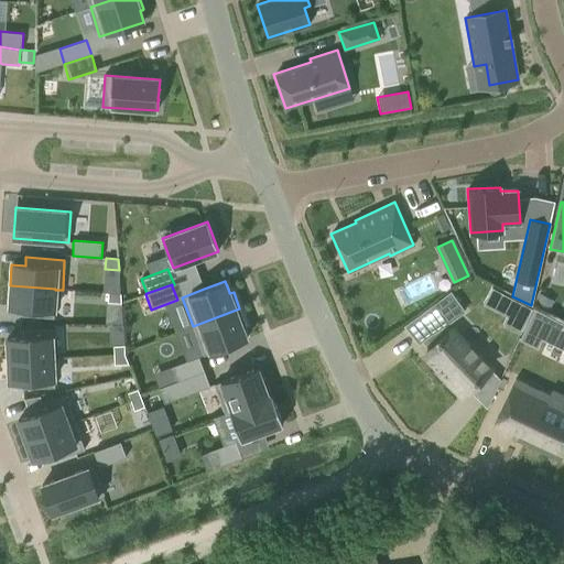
[(10,285),(9,306),(22,307),(21,315),(44,317),(54,317),(55,291),(55,290),(55,289),(10,285)]
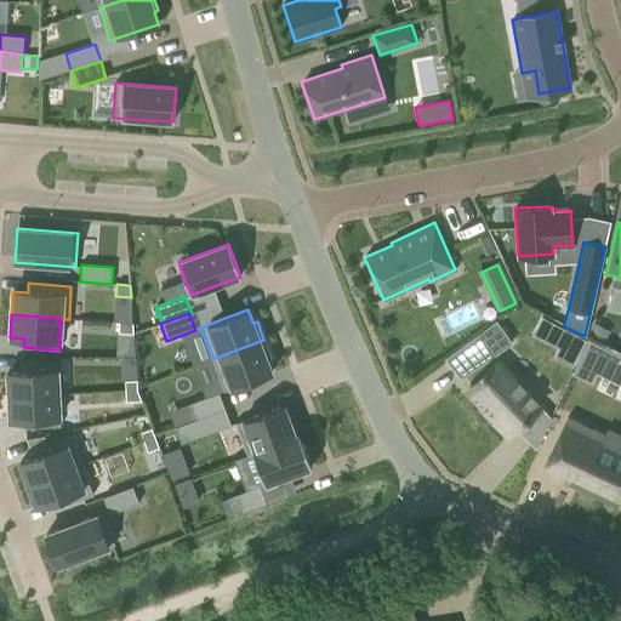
[(119,322),(118,332),(134,334),(132,323),(119,322)]
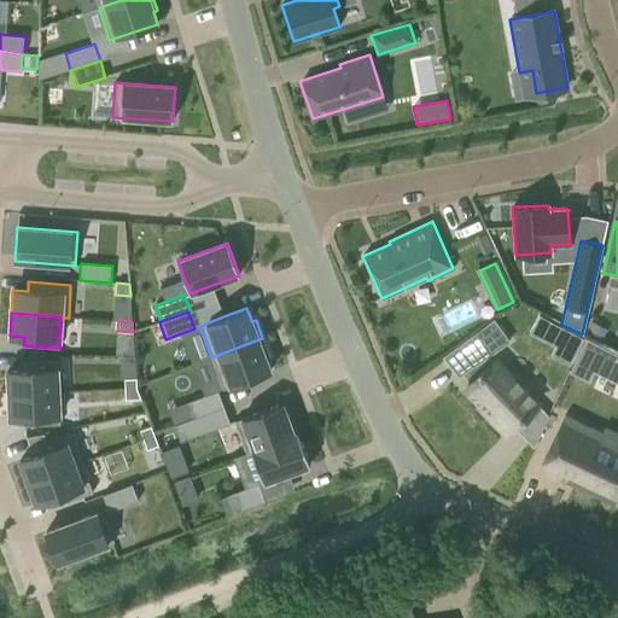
[(468,339),(443,357),(459,378),(462,375),(471,384),(466,389),(490,413),(488,415),(507,433),(537,403),(495,360),(491,365),(485,359),(508,342),(494,320),(468,339)]
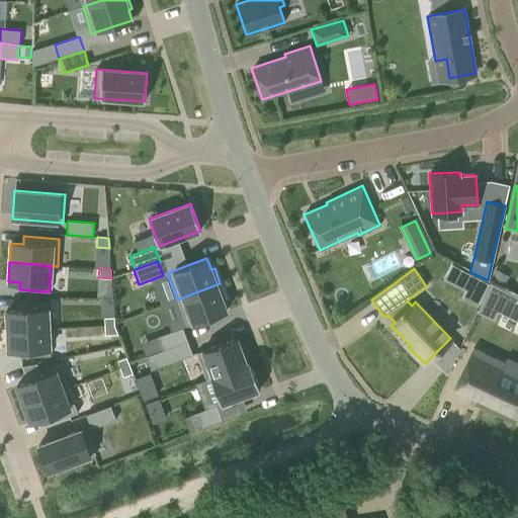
[(494,269),(489,278),(504,286),(509,277),(494,269)]
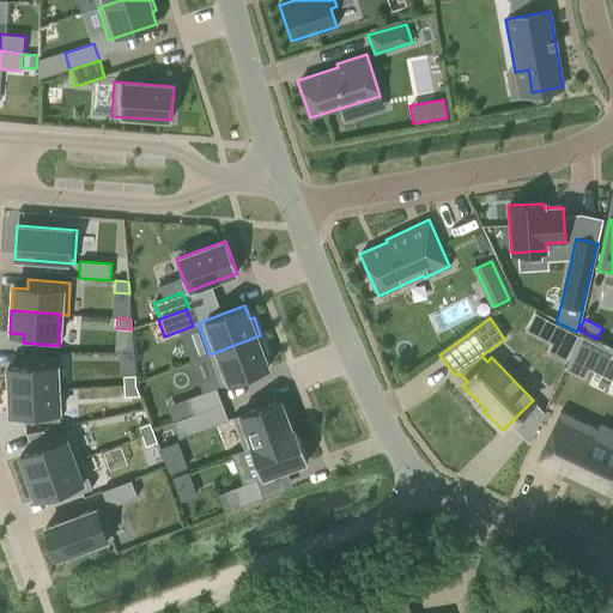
[(552,344),(547,353),(565,362),(578,335),(562,326),(552,344)]
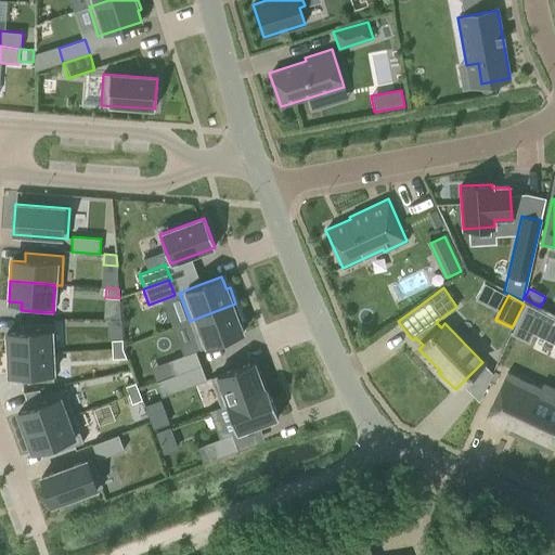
[(554,318),(526,302),(513,331),(529,339),(533,331),(554,341),(554,318)]
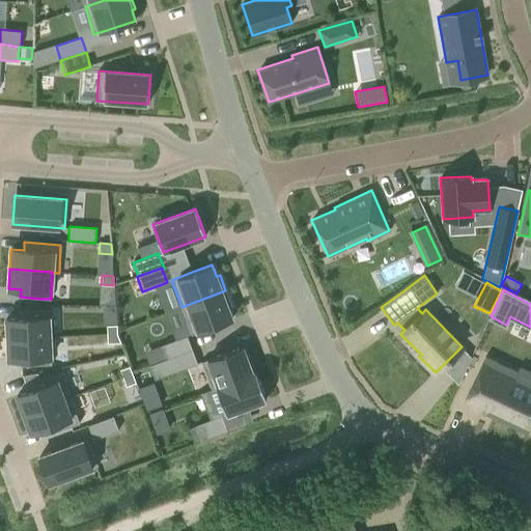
[(225,290),(182,307),(192,334),(232,319),(228,309),(228,308),(231,307),(225,290)]
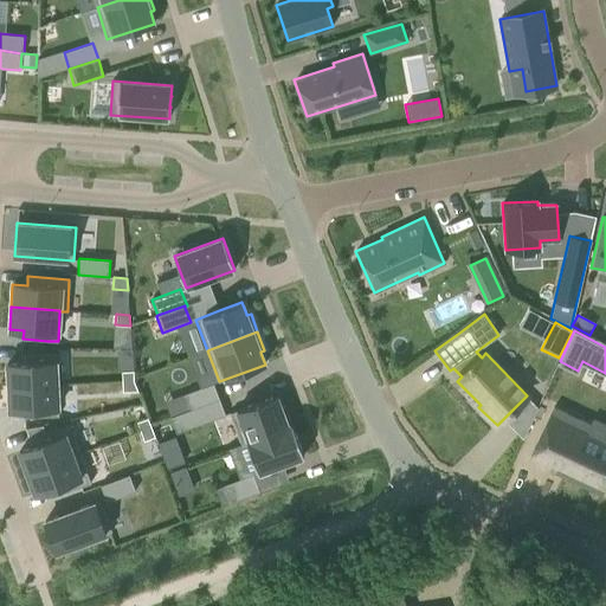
[(21,363),(7,363),(8,387),(57,385),(56,367),(56,353),(20,354),(21,363)]
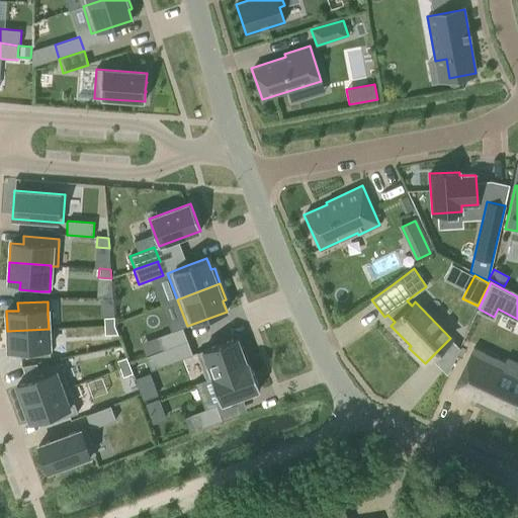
[(114,317),(104,317),(104,326),(114,326),(114,317)]
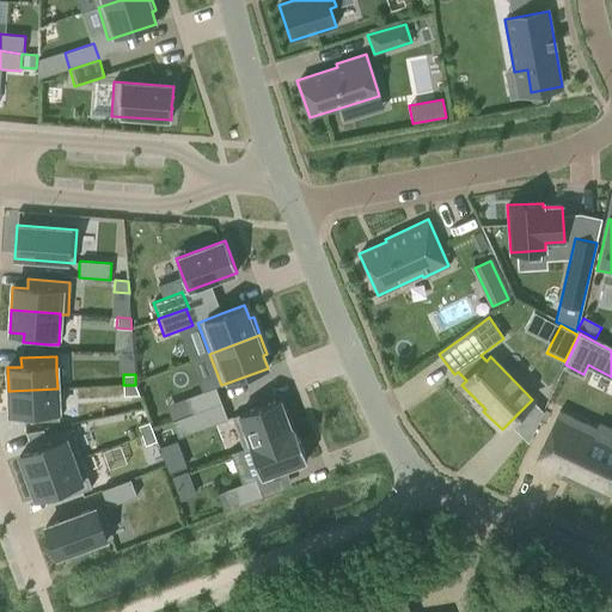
[(135,385),(123,385),(124,396),(140,395),(135,385)]
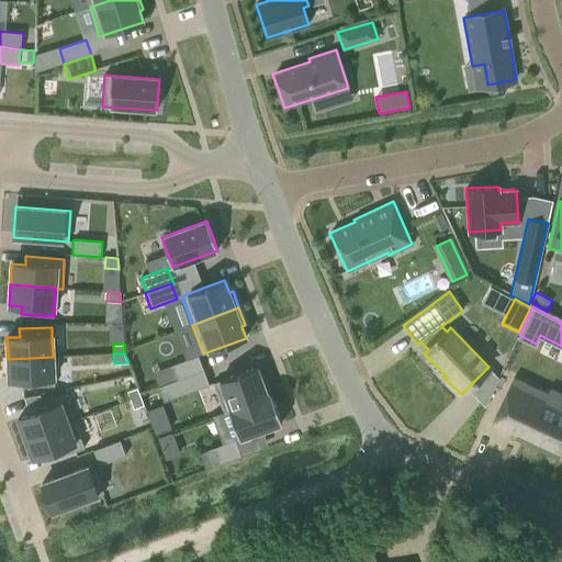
[(198,356),(171,366),(177,380),(203,370),(198,356)]
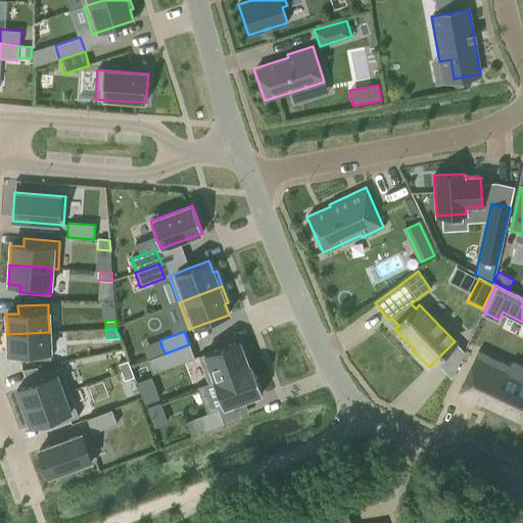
[(49,332),(7,334),(8,353),(20,352),(20,361),(50,359),(49,332)]
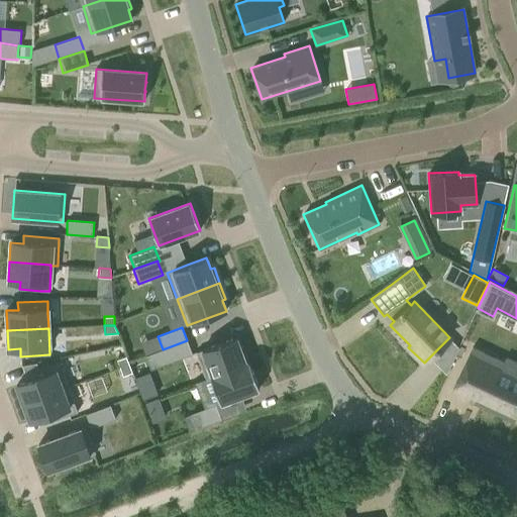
[(236,337),(196,352),(205,375),(206,380),(210,378),(209,376),(245,363),(236,337)]
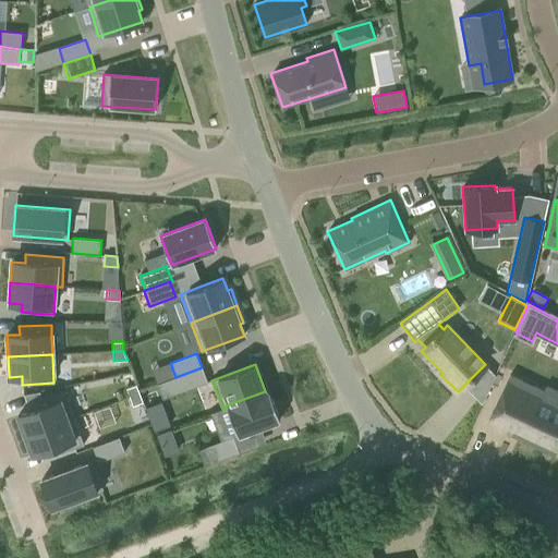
[(176,377),(157,384),(162,399),(207,381),(202,367),(176,377)]
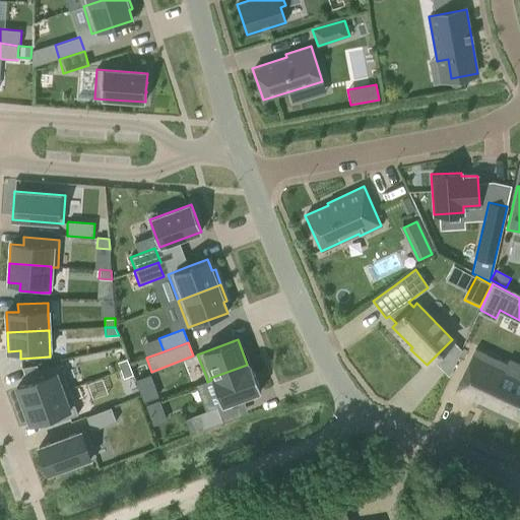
[(473,349),(452,393),(516,423),(519,414),(519,380),(507,374),(510,367),(473,349)]
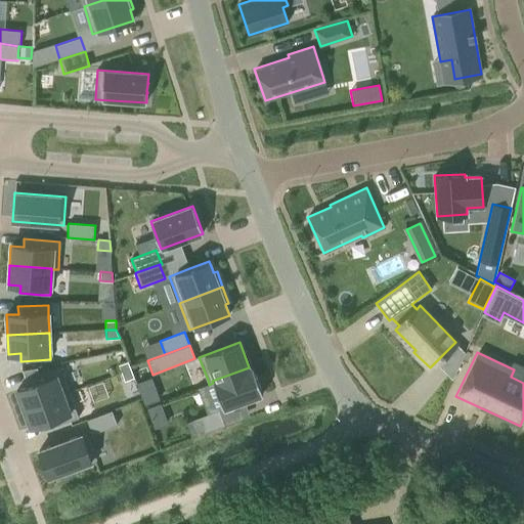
[(128,361),(118,364),(121,373),(131,369),(128,361)]
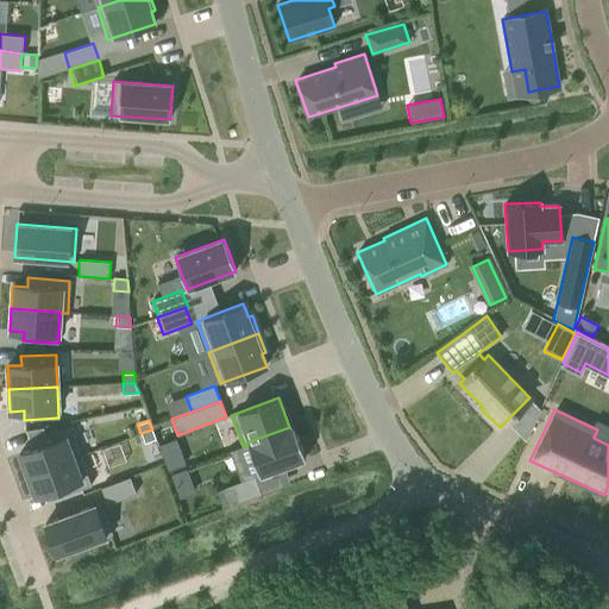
[(32,449),(19,454),(27,476),(80,456),(69,426),(30,440),(32,449)]
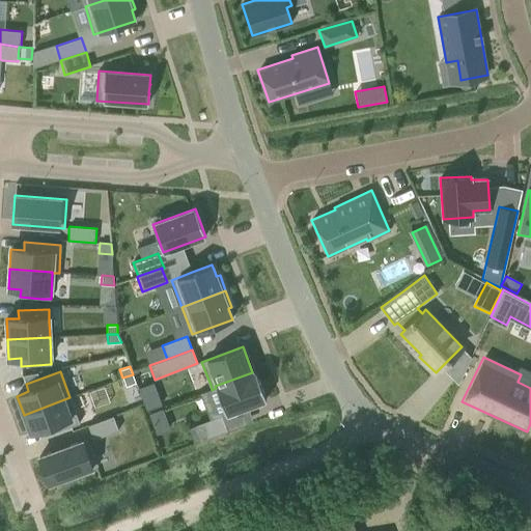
[(252,372),(215,386),(216,388),(226,415),(266,399),(262,391),(262,390),(262,389),(261,389),(259,383),(259,382),(260,382),(259,381),(255,371),(252,372)]
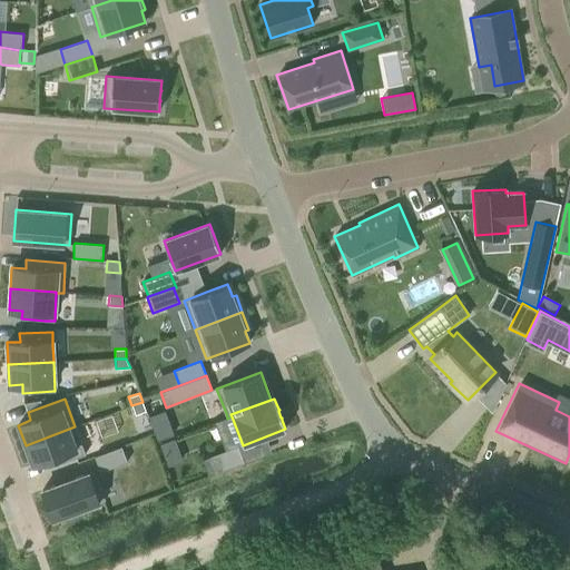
[(143,402),(131,405),(135,414),(146,411),(143,402)]
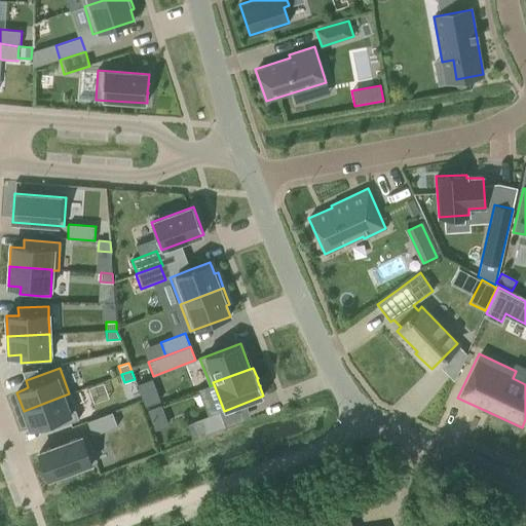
[(69,393),(24,411),(30,429),(42,424),(44,431),(78,419),(69,393)]
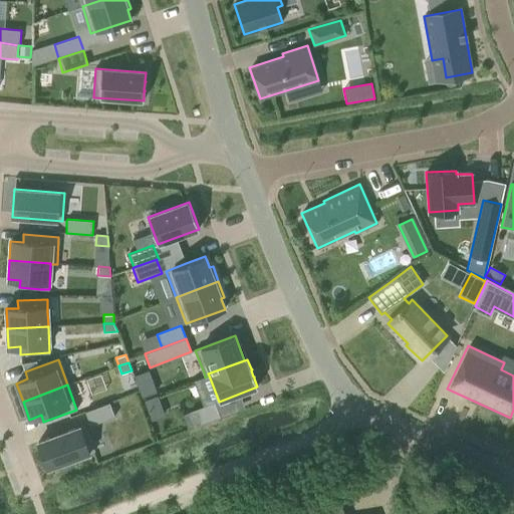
[(156,396),(144,400),(148,410),(159,406),(156,396)]
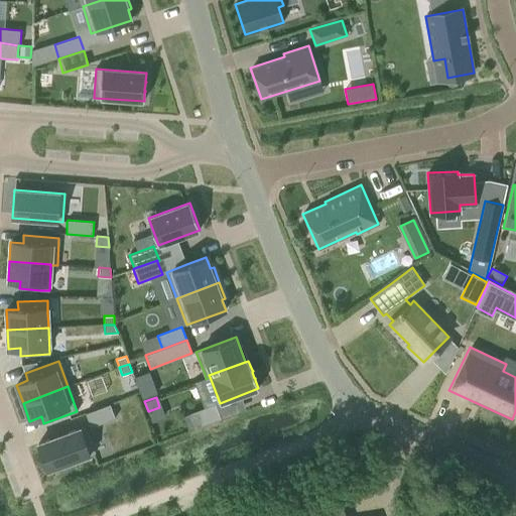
[(215,403),(190,412),(196,427),(221,418),(215,403)]
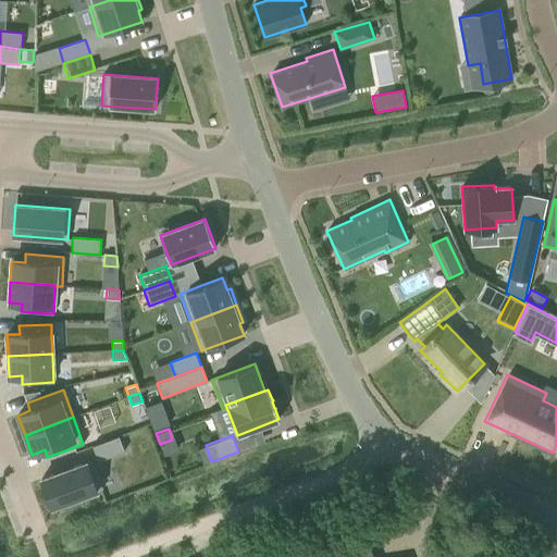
[(118,436),(93,446),(98,461),(124,452),(118,436)]
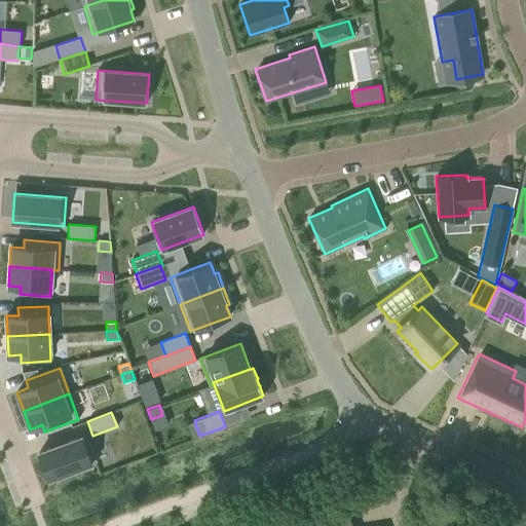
[(87,435),(39,452),(48,479),(54,477),(55,480),(68,476),(68,475),(67,472),(97,461),(87,435)]
